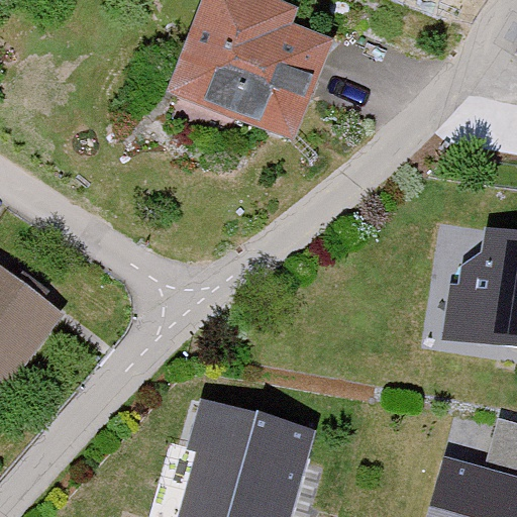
[(330,39),(291,26),(298,9),(273,0),(196,0),(161,102),(292,148),(330,39)]
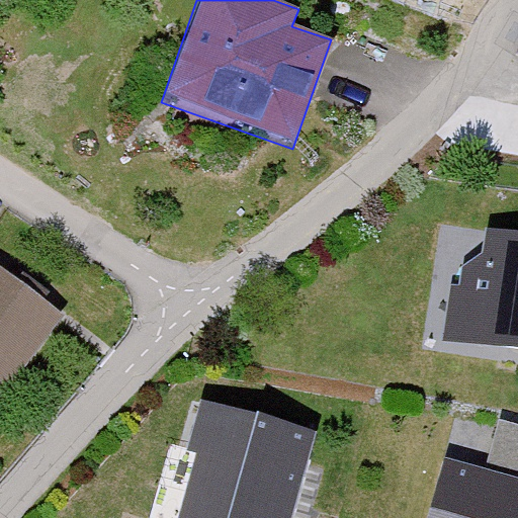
[(517,351),(517,231),(459,223),(442,340),(517,351)]
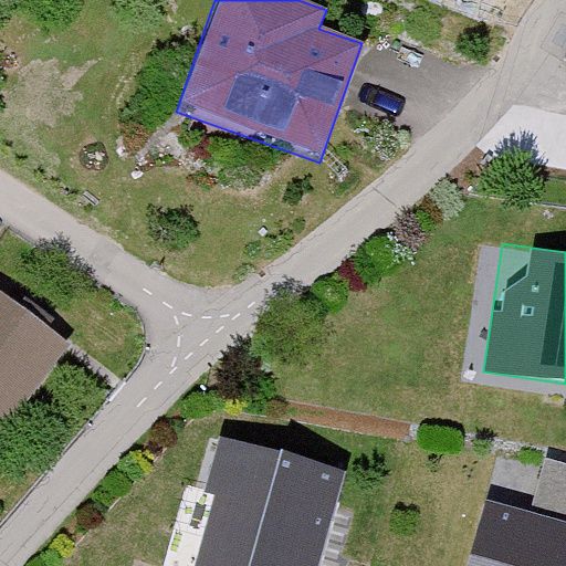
[(69,342),(0,291),(0,417),(8,423),(69,342)]
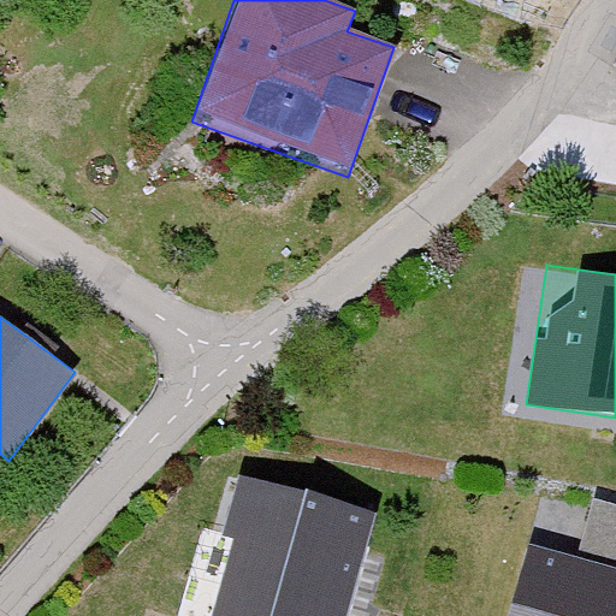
[(203,615),(344,615),(373,511),(243,477),(203,615)]
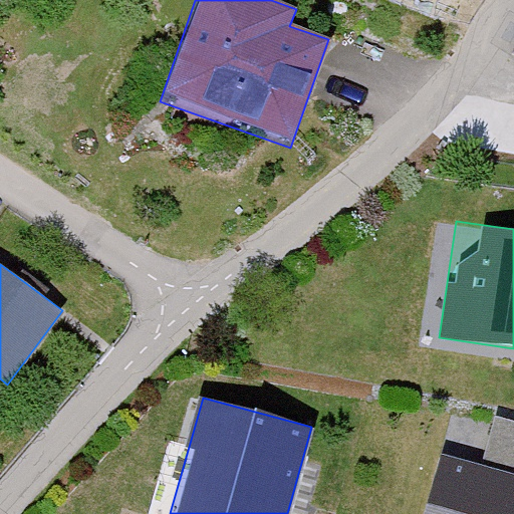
[(513,513),(513,432),(481,424),(470,470),(424,459),(410,513),(513,513)]
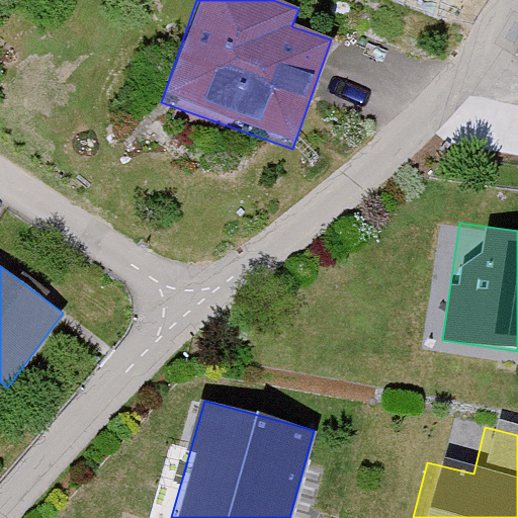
All buildings are outlined.
